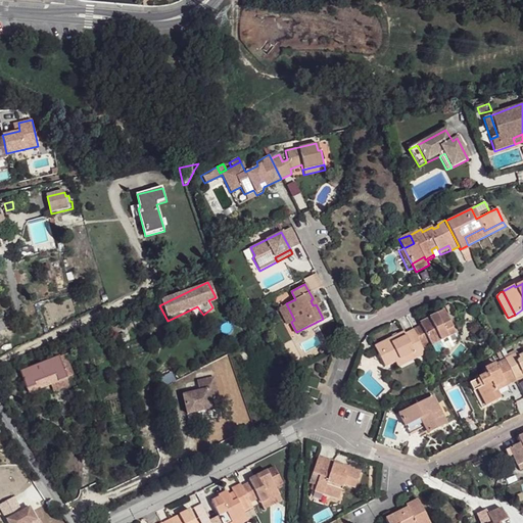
[(313,299),(311,300),(313,305),(316,304),(319,302),(316,296),(313,298),(313,299)]
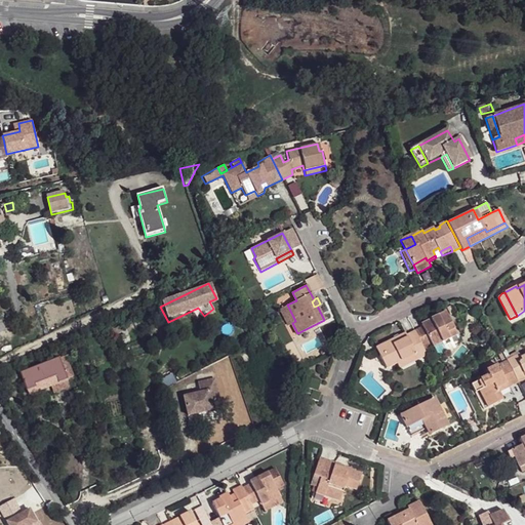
[(287,305),(280,309),(288,325),(292,323),(295,321),(287,305)]
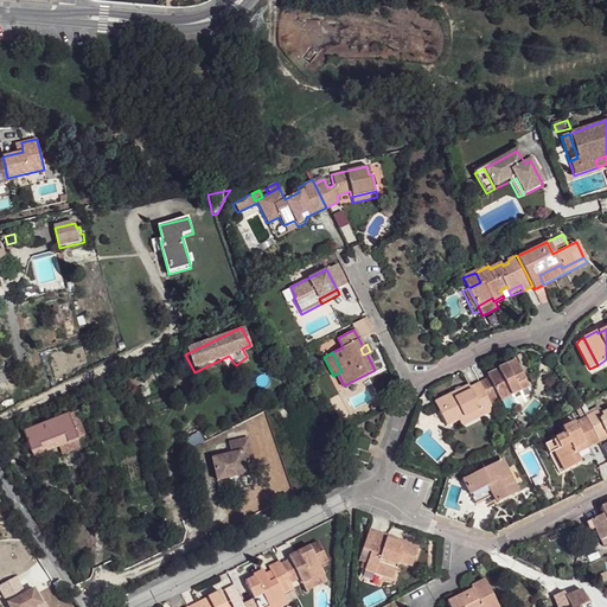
[(487,375),(489,377),(479,382),(489,401),(491,407),(502,401),(500,400),(521,390),(517,384),(525,379),(516,360),(506,365),(500,368),(487,375)]
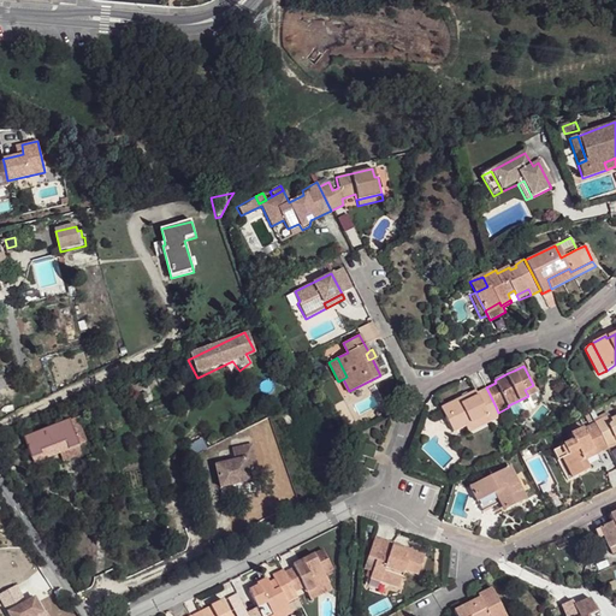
[(539,397),(535,391),(533,385),(525,390),(531,402),(539,397)]
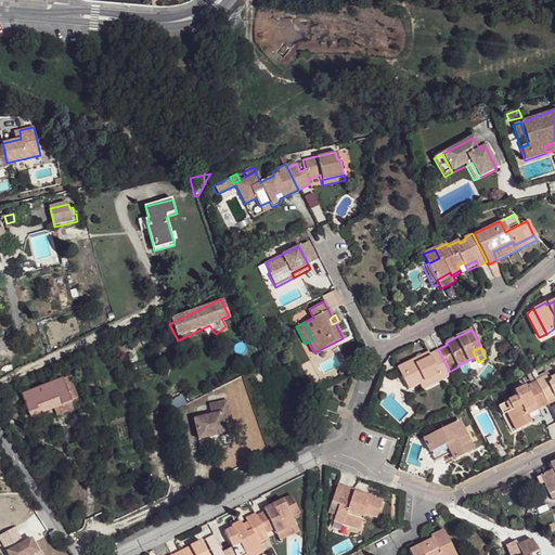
[(438,373),(441,378),(451,374),(449,372),(447,366),(438,349),(429,353),(428,351),(397,368),(408,389),(418,383),(438,373)]
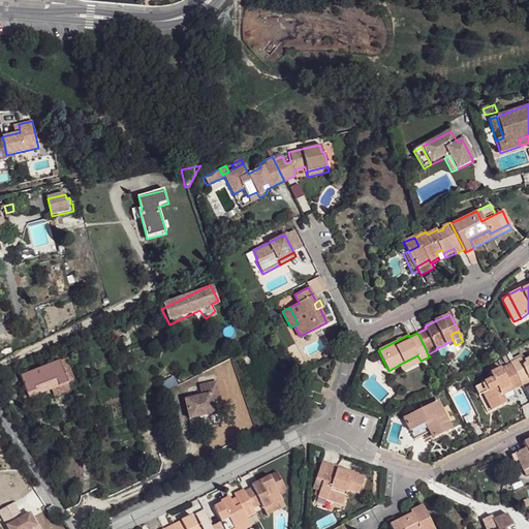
[(76,349),(86,344),(83,339),(73,343),(76,349)]
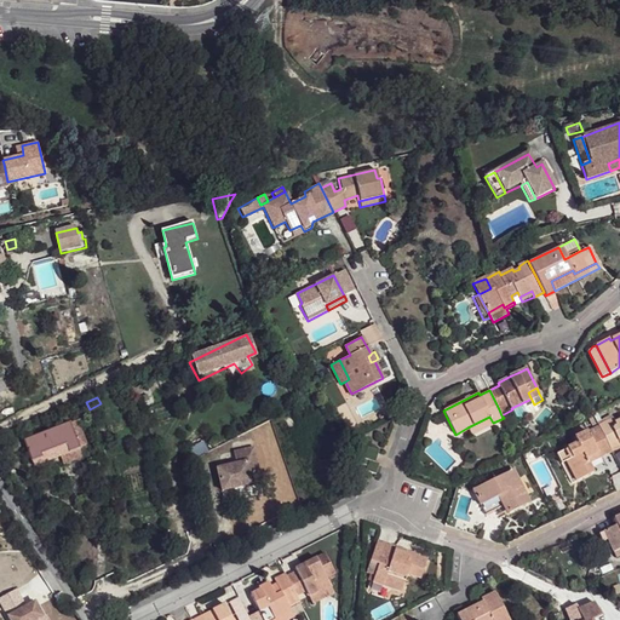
[(468,428),(470,434),(493,423),(489,417),(468,428)]
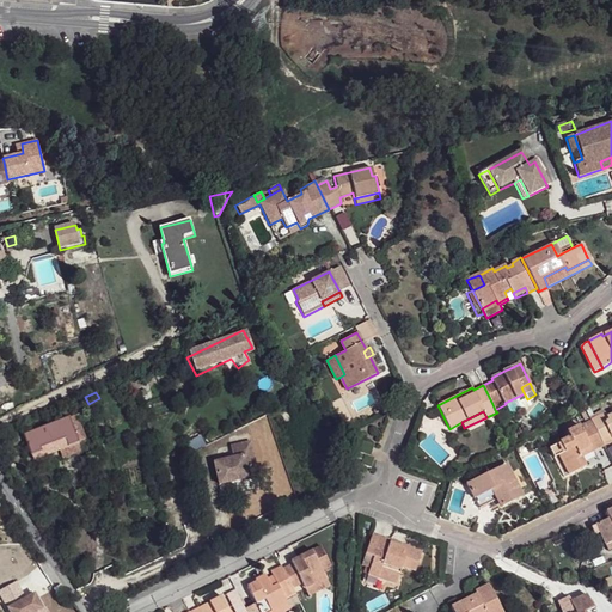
[(611,414),(606,417),(604,414),(589,420),(593,427),(601,444),(611,439),(611,440),(611,414)]
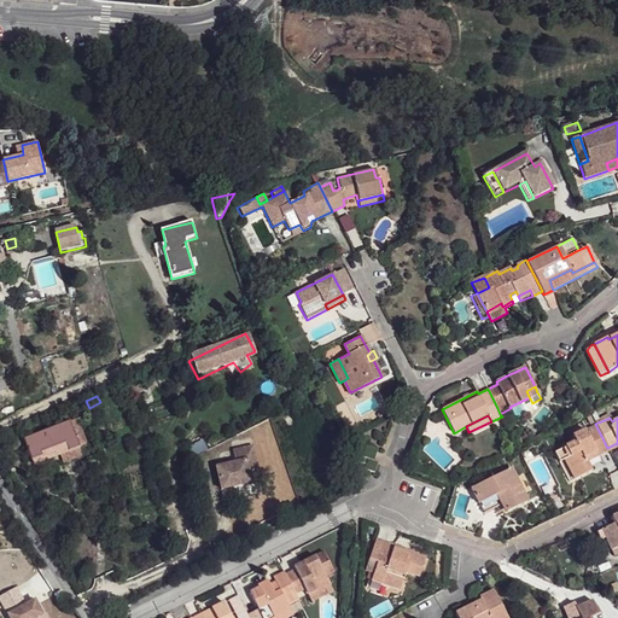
[(82,419),(54,429),(53,426),(46,429),(47,431),(23,441),(33,467),(30,467),(33,473),(45,470),(42,464),(59,456),(77,450),(81,458),(86,447),(79,425),(83,423),(82,419)]
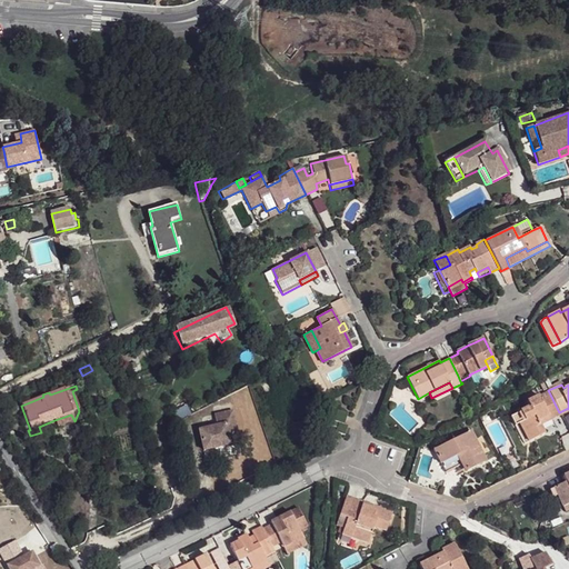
[(543,435),(540,426),(561,416),(559,412),(551,397),(541,402),(539,397),(527,403),(529,408),(520,412),(525,420),(519,422),(525,433),(530,431),(533,440),(543,435)]
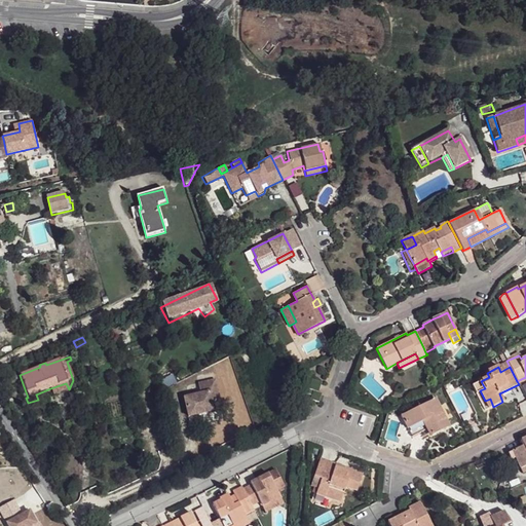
[(311,379),(308,388),(312,390),(309,399),(318,403),(321,393),(317,392),(321,382),(311,379)]
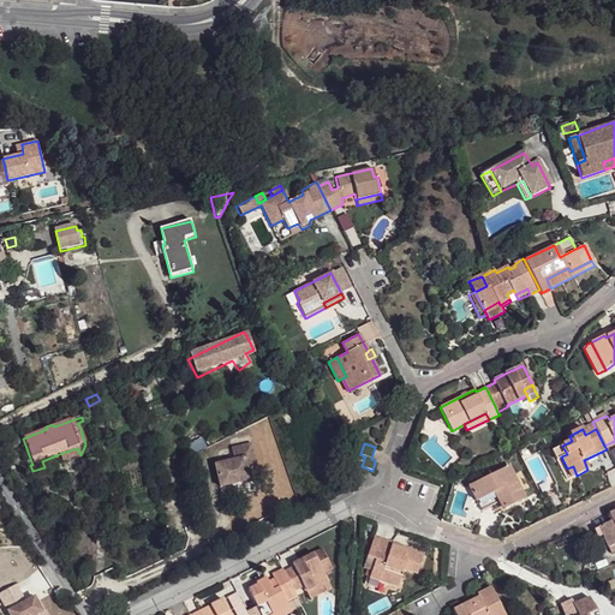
[(248,446),(227,449),(231,461),(212,466),(216,488),(246,481),(243,466),(252,464),(248,446)]
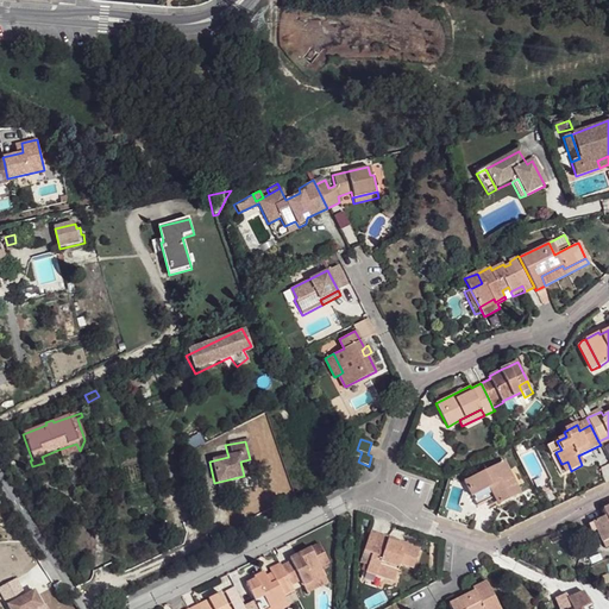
[(546,447),(551,456),(556,452),(562,450),(557,441),(546,447)]
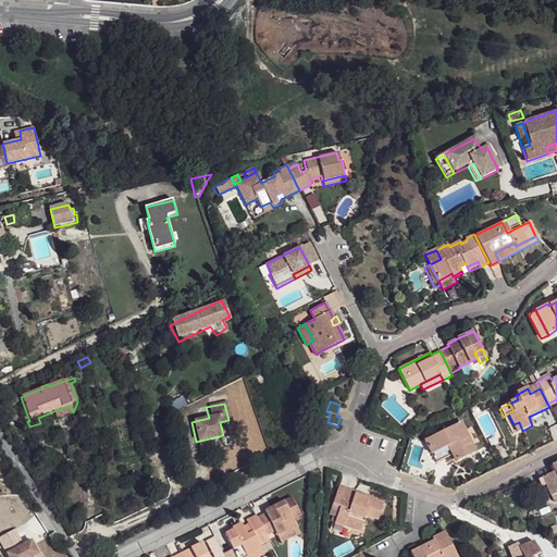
[(70,406),(53,411),(56,419),(73,412),(70,406)]
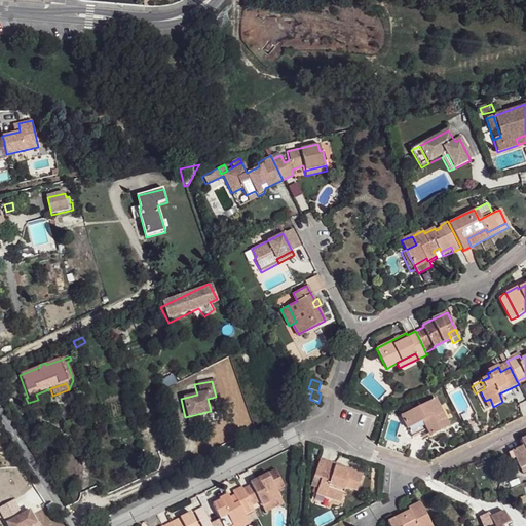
[(476,393),(484,411),(489,408),(485,401),(480,390),(476,393)]
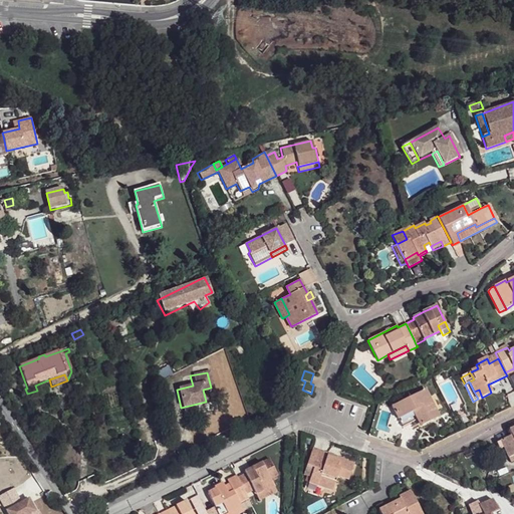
[(425,390),(391,406),(402,427),(418,419),(421,426),(439,417),(425,390)]
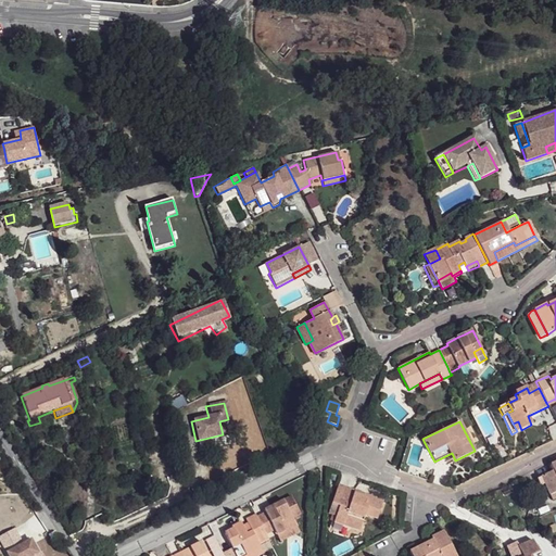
[(513,424),(517,431),(521,430),(518,421),(513,424)]
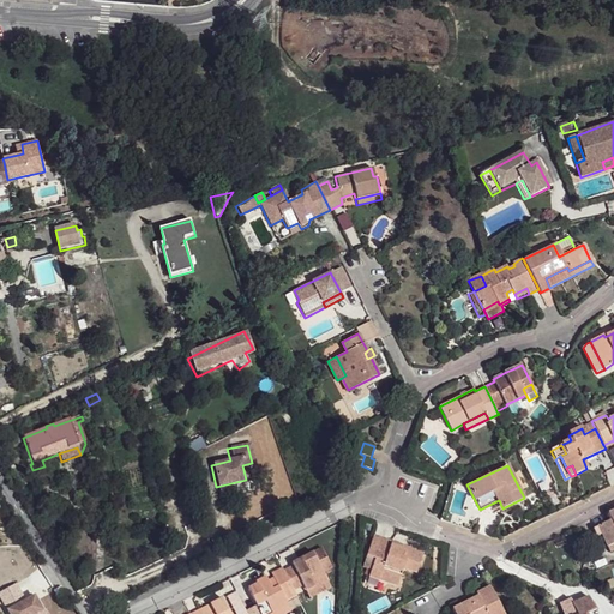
[(299,486),(289,493),(295,500),(305,494),(299,486)]
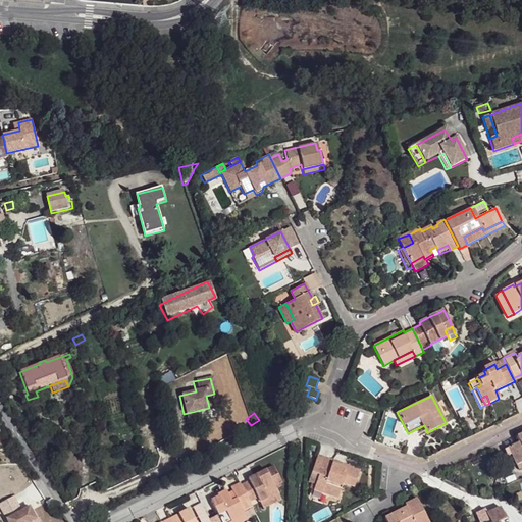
[(512,455),(517,465),(521,463),(521,449),(519,442),(509,448),(512,455)]
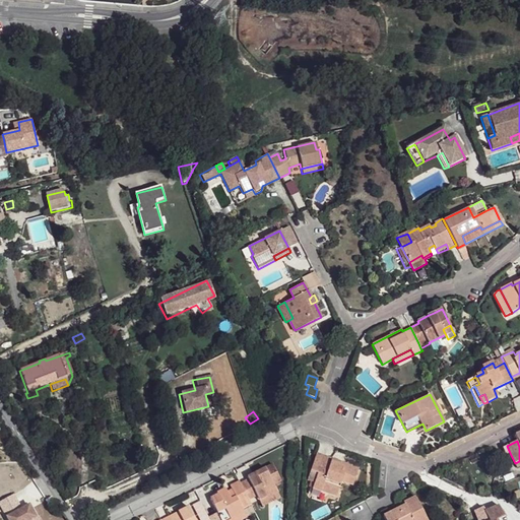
[(332,459),(315,454),(310,470),(317,473),(312,488),(321,492),(323,481),(339,488),(341,481),(352,484),(359,468),(340,462),(338,467),(330,464),(332,459)]
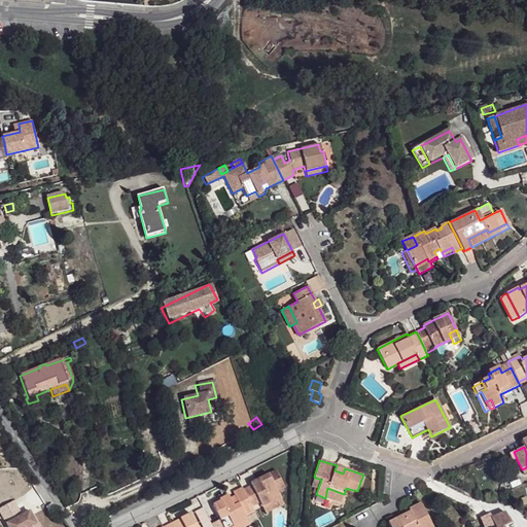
[(345,468),(337,465),(335,470),(343,473),(345,468)]
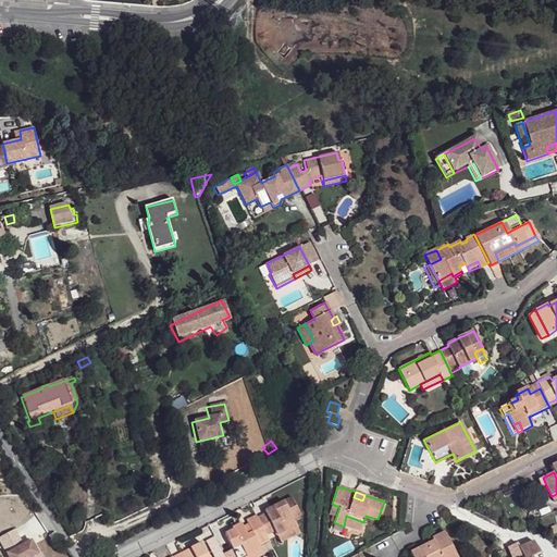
[(252,519),(262,536),(270,533),(273,539),(293,528),(288,520),(296,516),(287,499),(261,514),(262,515),(252,519)]
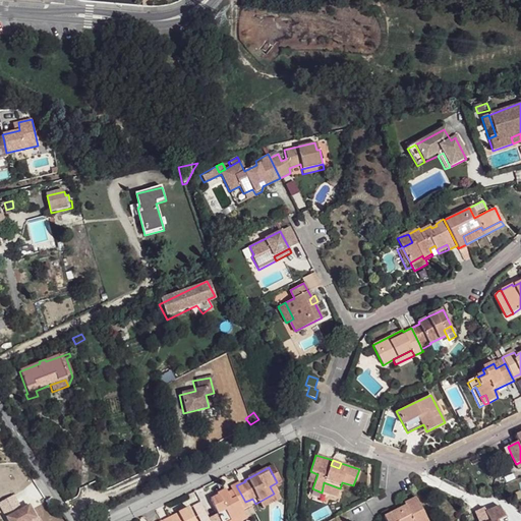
[(322,493),(336,497),(340,488),(324,482),(322,493)]
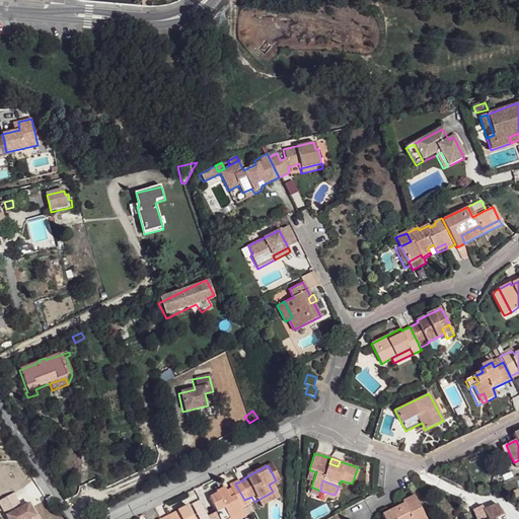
[(213,513),(215,518),(227,518),(239,513),(237,509),(246,505),(244,500),(235,484),(234,482),(225,486),(227,490),(228,492),(223,494),(222,492),(221,489),(212,493),(213,495),(206,499),(213,513)]
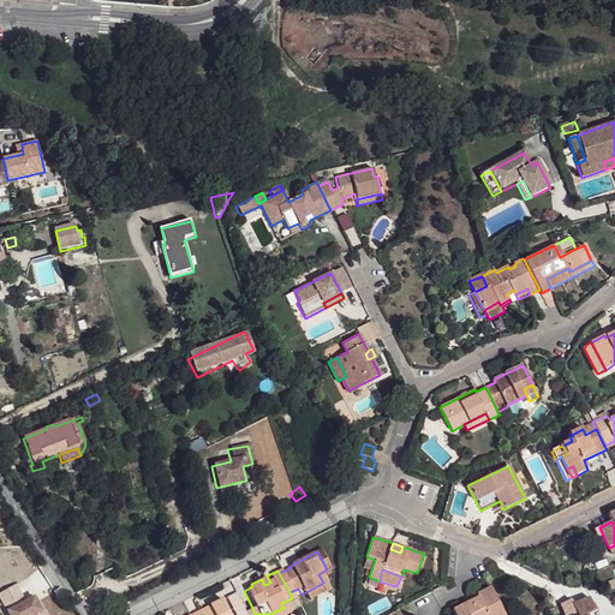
[(323,583),(302,595),(305,598),(327,587),(323,583)]
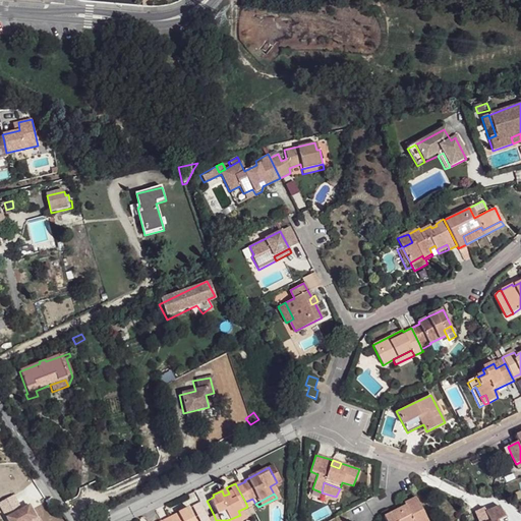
[(420,520),(410,499),(397,505),(399,509),(378,520),(420,520)]
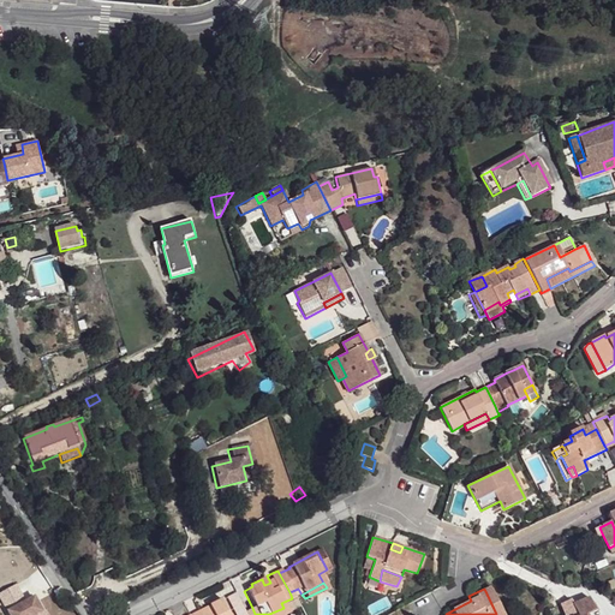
[(25,591),(5,603),(12,614),(40,614),(48,610),(37,593),(30,598),(25,591)]
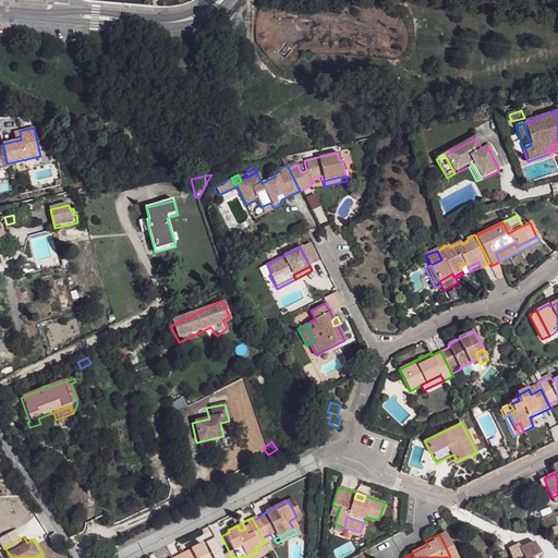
[(520,549),(524,557),(532,557),(542,554),(535,543),(520,549)]
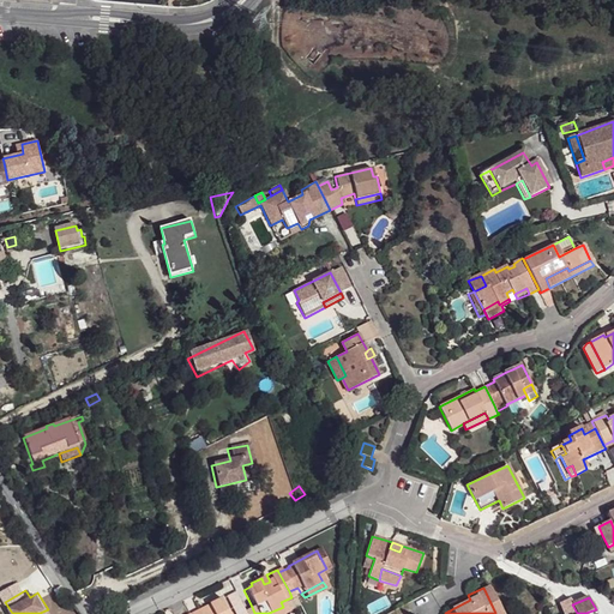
[(224,613),(217,600),(187,613),(224,613)]
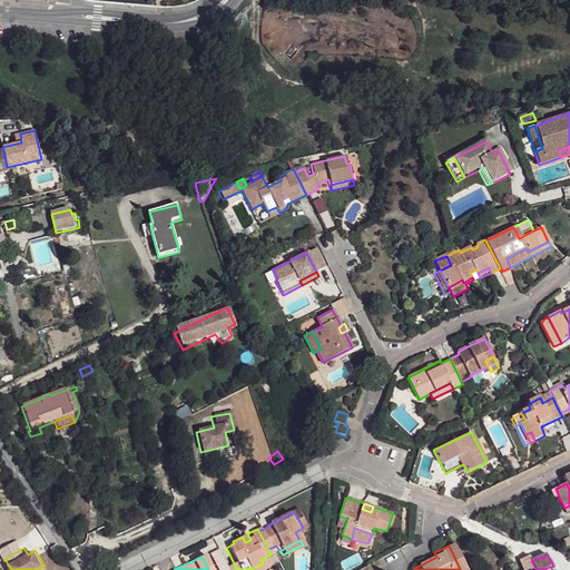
[(517,561),(521,569),(536,569),(531,561),(529,557),(517,561)]
